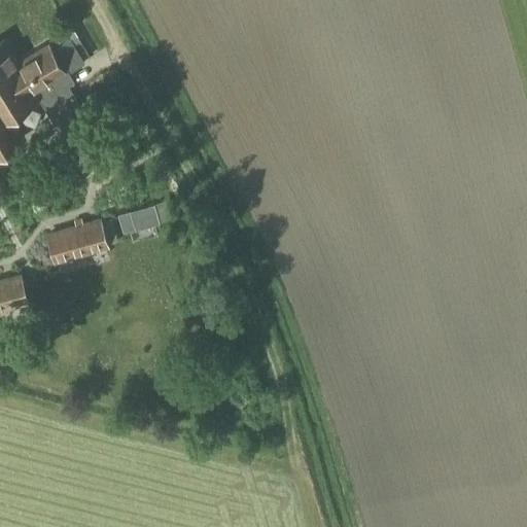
[(84,63),(70,39),(53,49),(49,44),(19,64),(4,40),(0,41),(0,154),(27,139),(12,112),(37,97),(69,149),(81,172),(110,153),(98,132),(95,128),(104,121),(88,93),(77,99),(69,85),(73,82),(67,74),(84,63)]
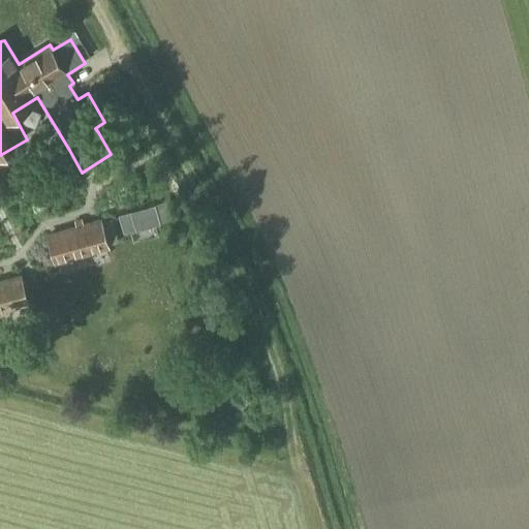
[(90,253),(109,248),(100,219),(82,224),(90,253)]
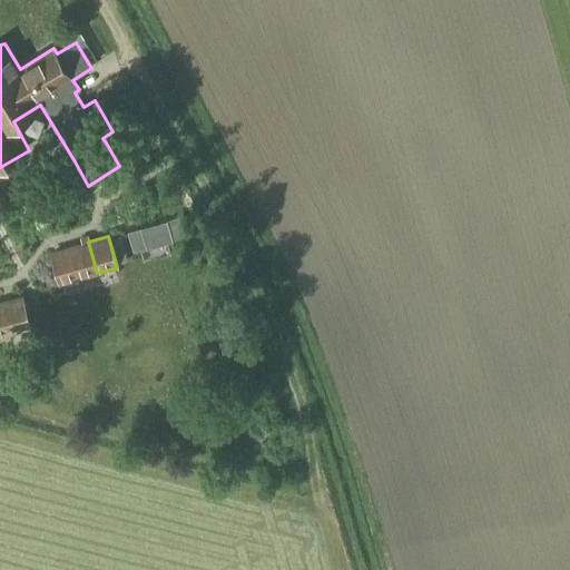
[(87,238),(82,241),(84,244),(70,247),(78,278),(97,273),(88,242),(87,238)]
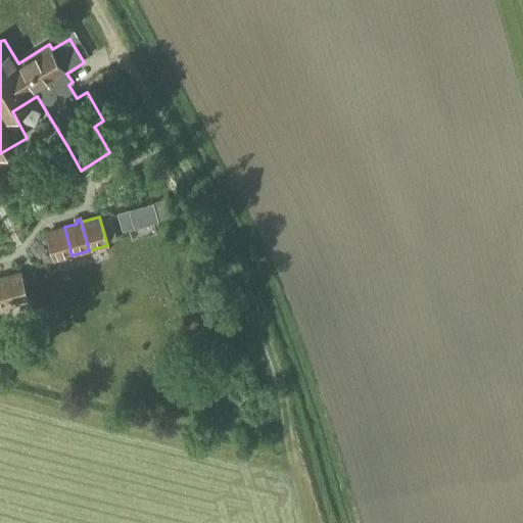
[(54,260),(72,255),(64,227),(47,232),(54,260)]
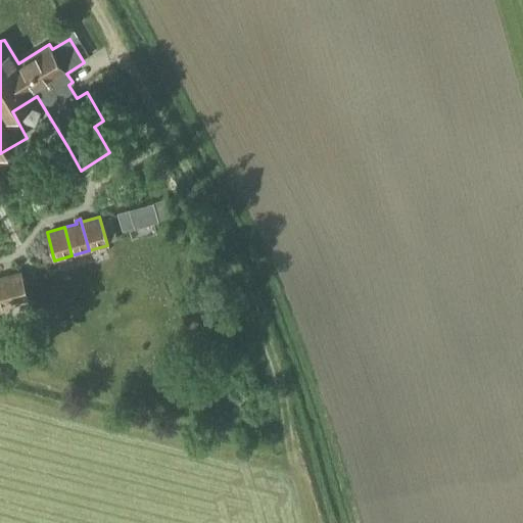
[(2,278),(10,305),(27,300),(19,273),(2,278)]
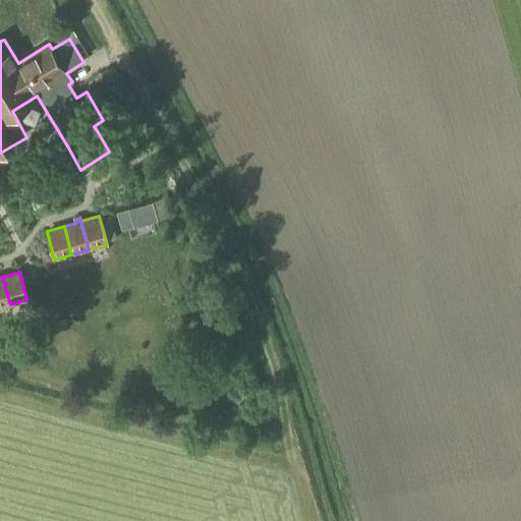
[(0,306),(10,304),(2,277),(0,277),(0,306)]
